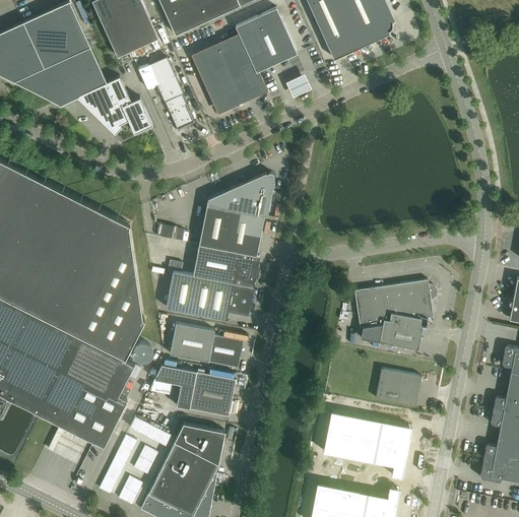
[(95,0),(90,2),(117,59),(157,40),(139,0),(95,0)]
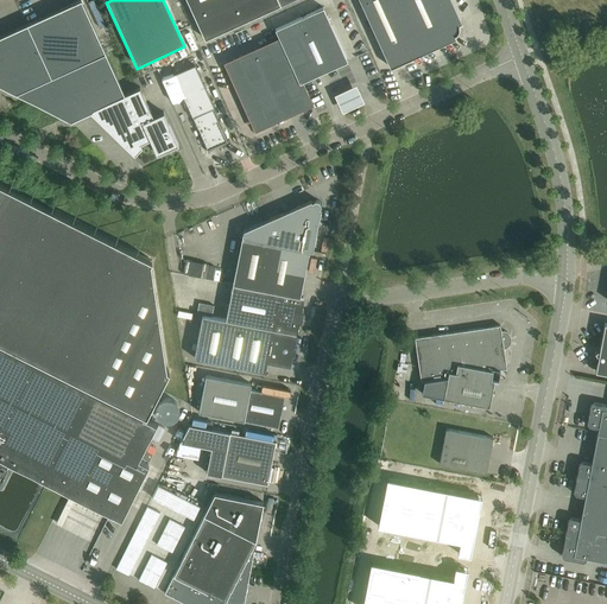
[(184,0),(203,42),(279,7),(296,0),(184,0)]
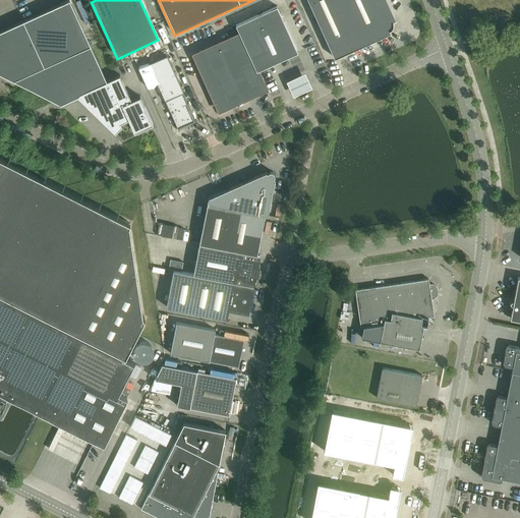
[(392,25),(392,23),(395,22),(384,0),(305,0),(334,60),(390,35),(388,32),(390,31),(391,30),(392,27),(392,25)]
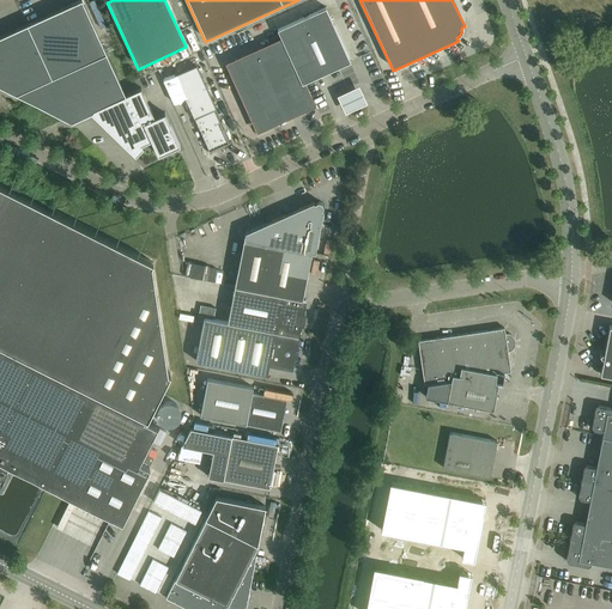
[(0,91),(62,123),(70,127),(90,116),(134,159),(141,151),(140,147),(150,142),(157,158),(179,148),(164,116),(153,121),(140,91),(125,98),(80,2),(0,40),(0,91)]
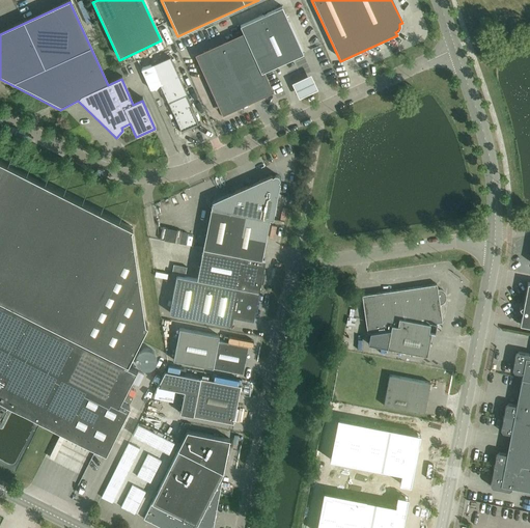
[(222,115),(266,95),(271,93),(261,75),(303,56),(281,9),(240,28),(243,35),(196,57),(222,115)]
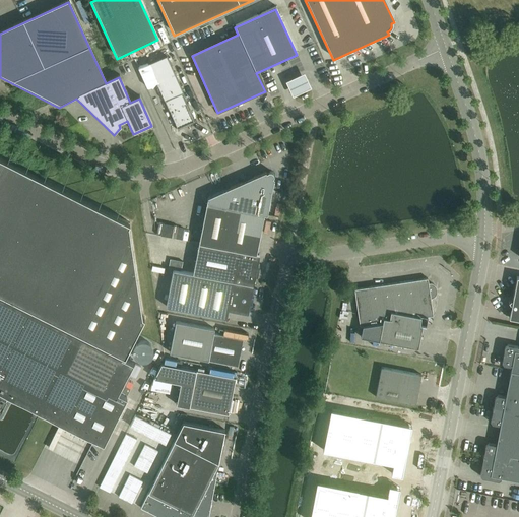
[(147,67),(177,133),(178,133),(177,131),(194,124),(182,95),(184,94),(167,58),(147,67)]
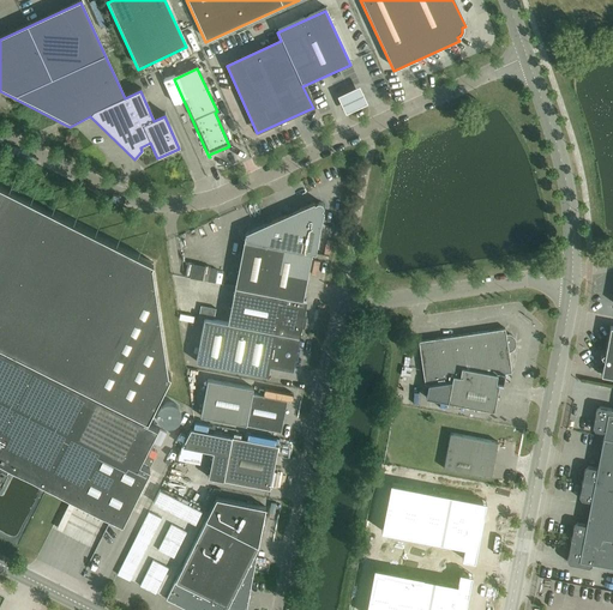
[(359,89),(337,98),(340,103),(343,113),(346,116),(367,107),(365,103),(361,94),(359,89)]
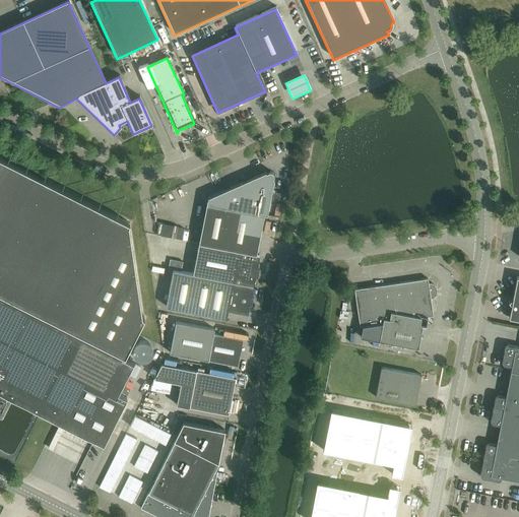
[(0,416),(6,404),(5,404),(8,399),(103,447),(126,400),(117,396),(132,366),(123,361),(135,337),(143,320),(141,319),(128,228),(129,225),(0,160),(0,416)]
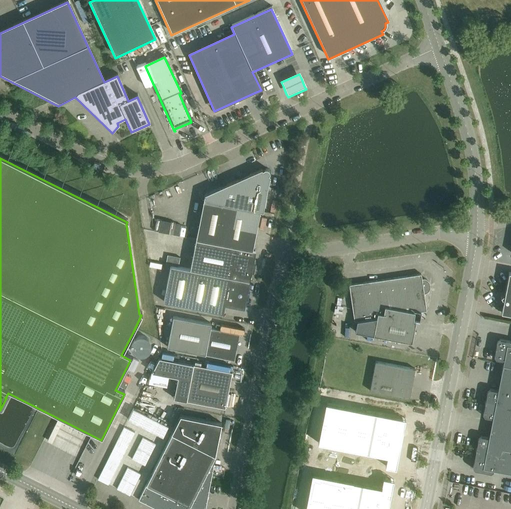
[(236,183),(223,248),(251,253),(262,215),(266,192),(269,179),(268,178),(269,176),(268,174),(267,172),(265,171),(263,171),(262,173),(260,172),(236,183)]
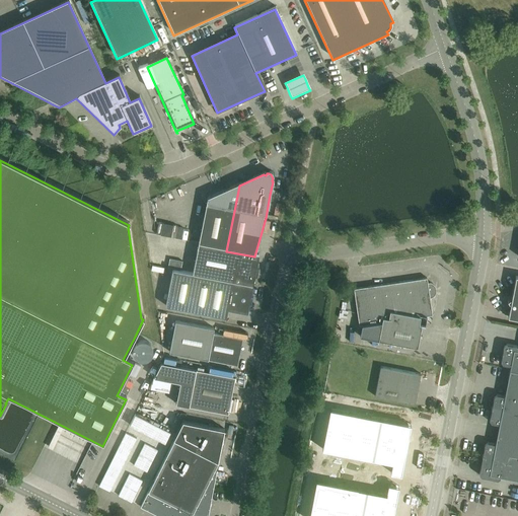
[(207,200),(198,245),(226,251),(239,186),(207,200)]
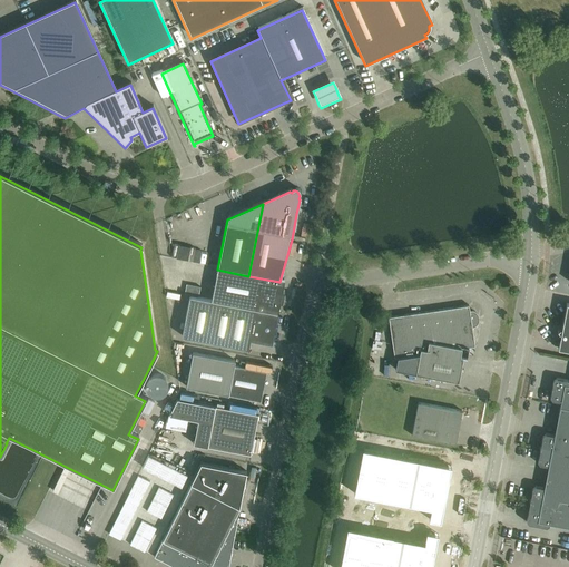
[(189,299),(188,302),(182,301),(182,304),(275,323),(280,305),(283,283),(280,282),(248,276),(217,270),(216,276),(213,290),(211,303),(189,299)]
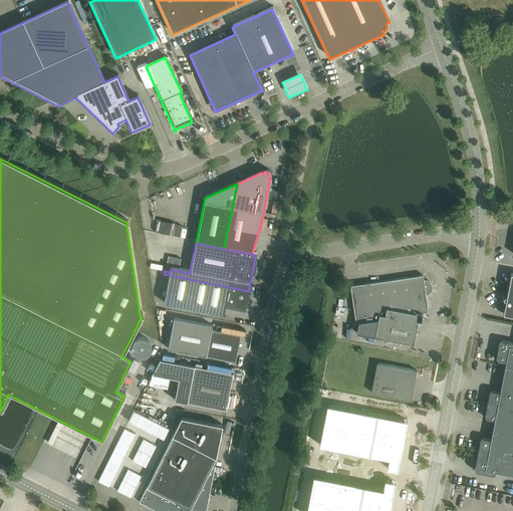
[(159,300),(164,301),(164,305),(223,317),(225,308),(244,312),(248,291),(164,274),(159,300)]
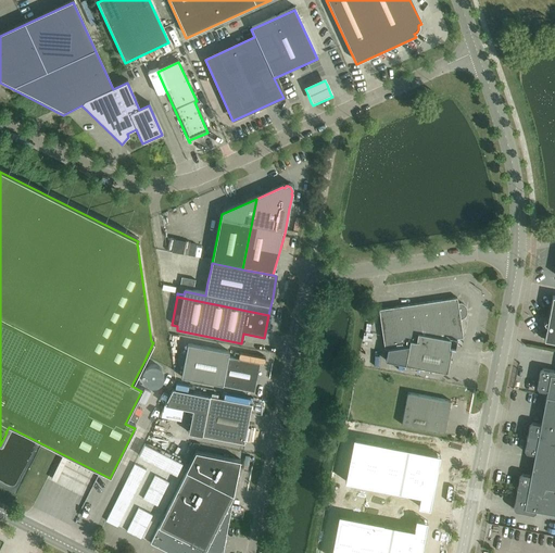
[(543,342),(554,344),(554,299),(552,299),(547,323),(543,325),(549,335),(544,337),(543,342)]
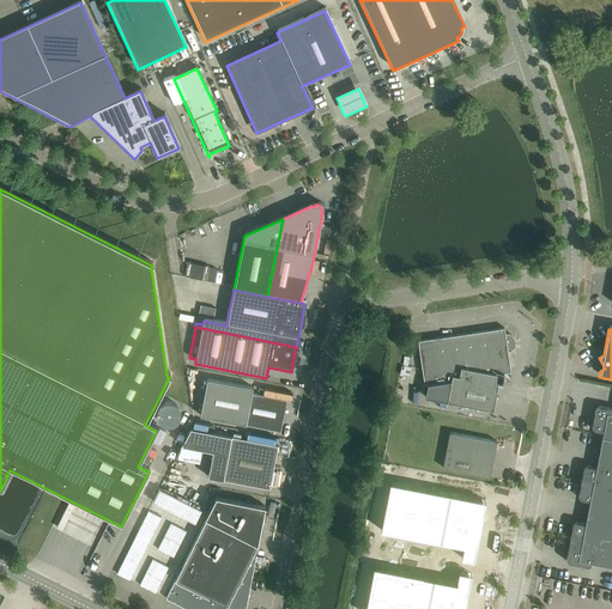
[(503,332),(417,343),(424,388),(426,388),(424,400),(446,405),(492,413),(497,387),(503,388),(504,379),(504,376),(510,375),(507,355),(510,353),(513,352),(514,348),(514,345),(513,341),(510,339),(507,338),(504,336),(503,332)]
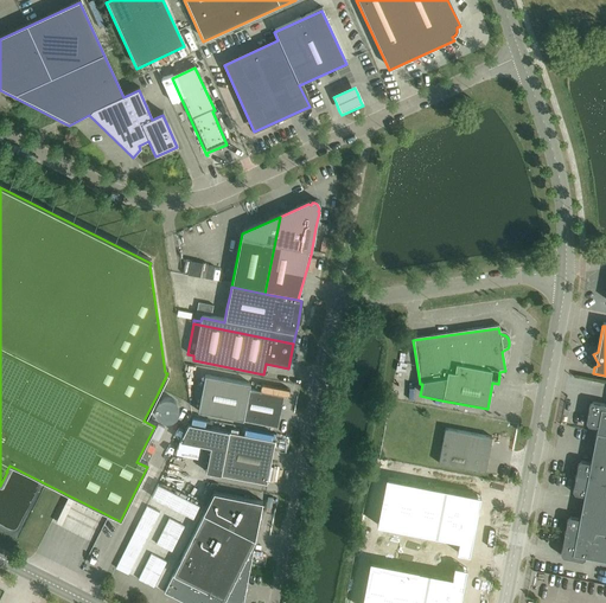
[(204,378),(197,415),(276,430),(282,398),(248,392),(249,387),(204,378)]
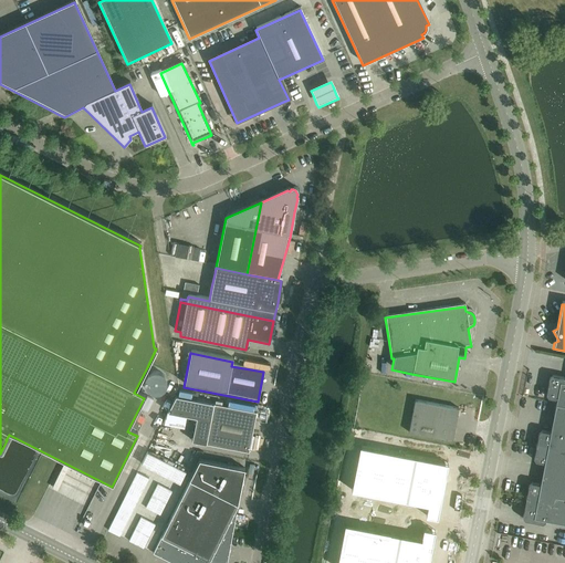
[(159,397),(163,395),(165,393),(167,389),(168,385),(167,382),(165,378),(161,376),(158,375),(155,374),(152,375),(148,377),(146,381),(145,384),(145,387),(146,391),(148,394),(152,396),(155,397),(159,397)]
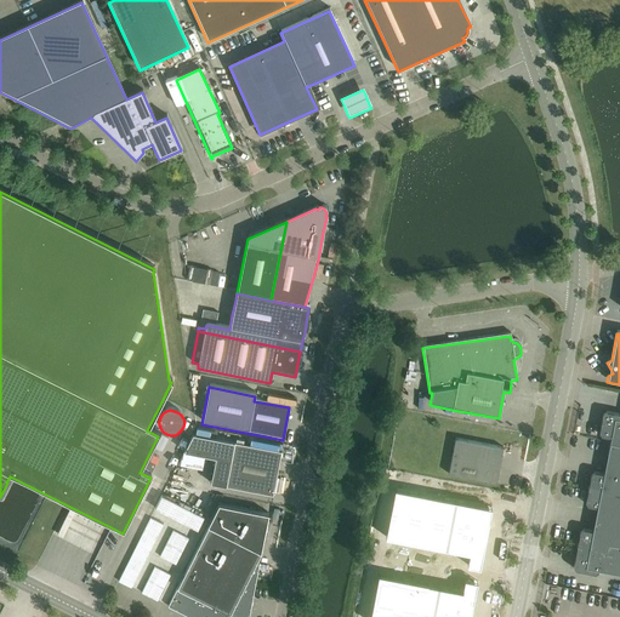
[(574,563),(573,570),(574,572),(595,577),(597,575),(597,572),(619,576),(619,417),(606,415),(604,421),(602,420),(598,435),(601,439),(610,440),(603,476),(593,475),(592,481),(590,480),(585,503),(589,503),(587,509),(596,510),(592,533),(582,532),(581,540),(578,538),(574,563)]
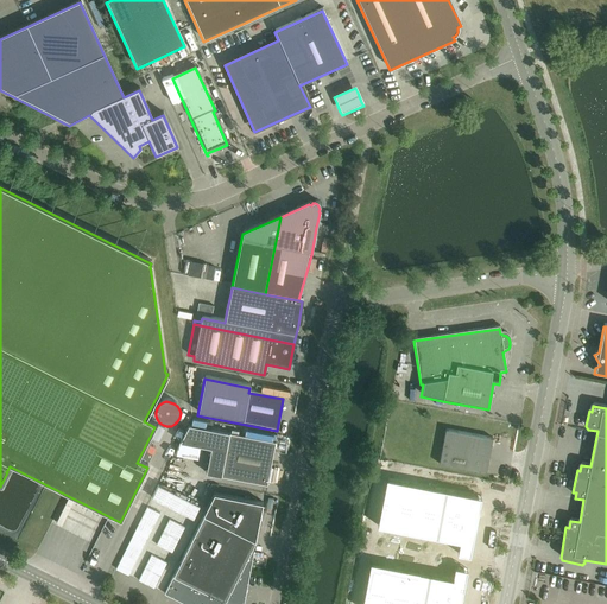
[(188,427),(179,444),(210,450),(206,476),(221,478),(266,488),(274,445),(188,427)]
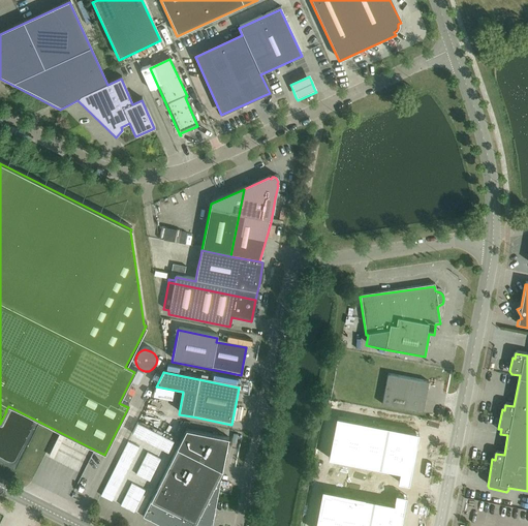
[(381,407),(422,414),(428,384),(387,376),(381,407)]
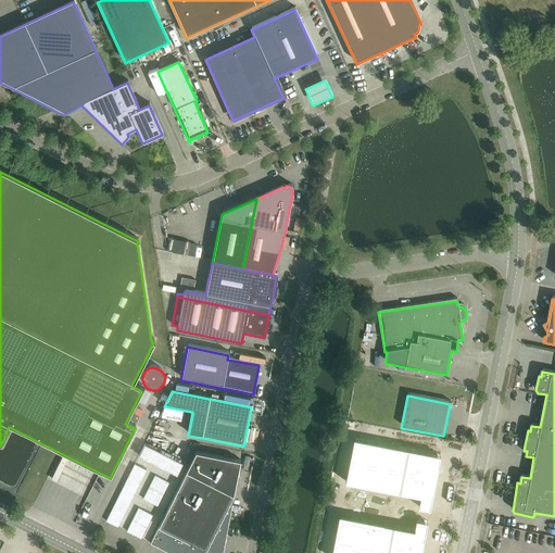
[(354,442),(345,485),(419,499),(417,511),(429,513),(440,459),(354,442)]
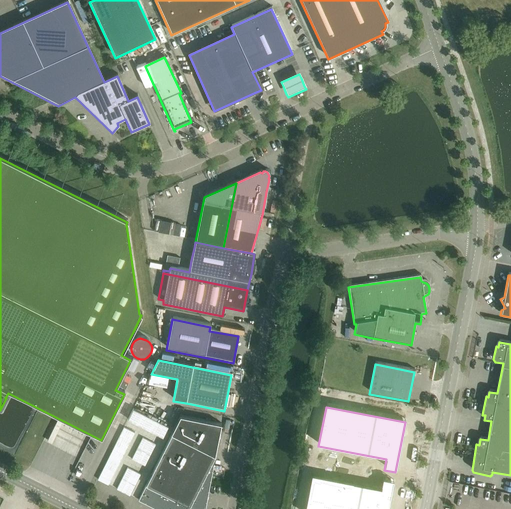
[(171,436),(138,503),(149,508),(205,508),(213,468),(210,468),(215,458),(214,457),(220,426),(179,418),(170,436),(171,436)]
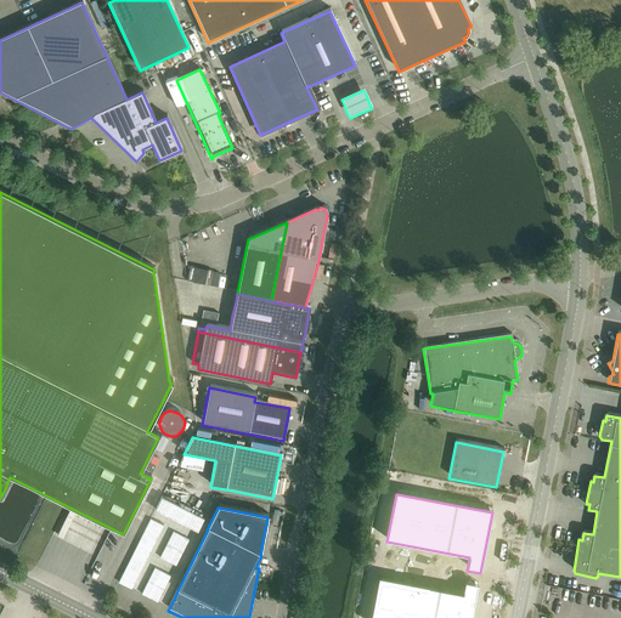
[(379,579),(372,617),(472,617),(478,587),(466,584),(463,595),(379,579)]
